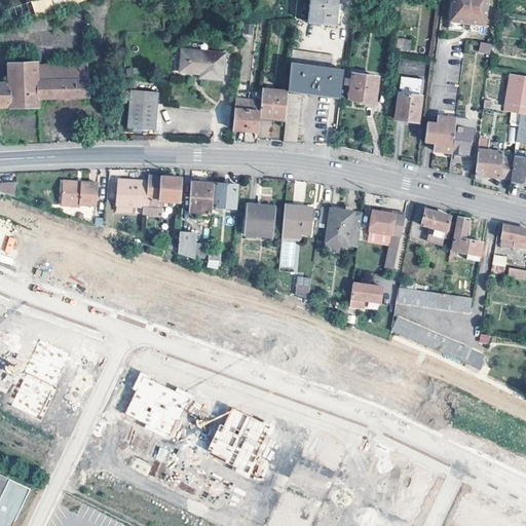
[(32,0),(31,1),(35,15),(85,0),(32,0)]
